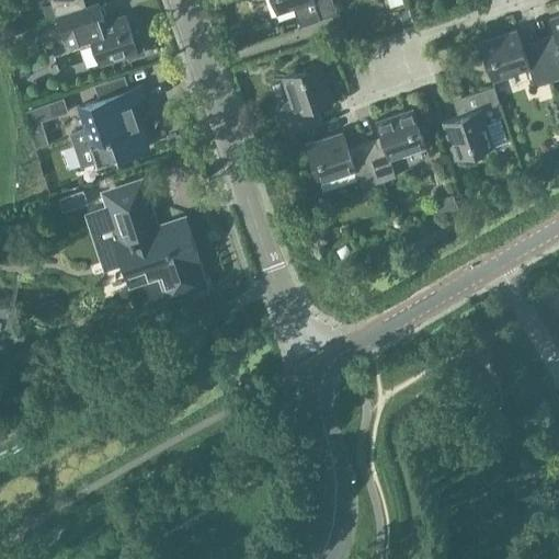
[(54,19),(84,9),(81,0),(52,0),(48,1),(54,19)]
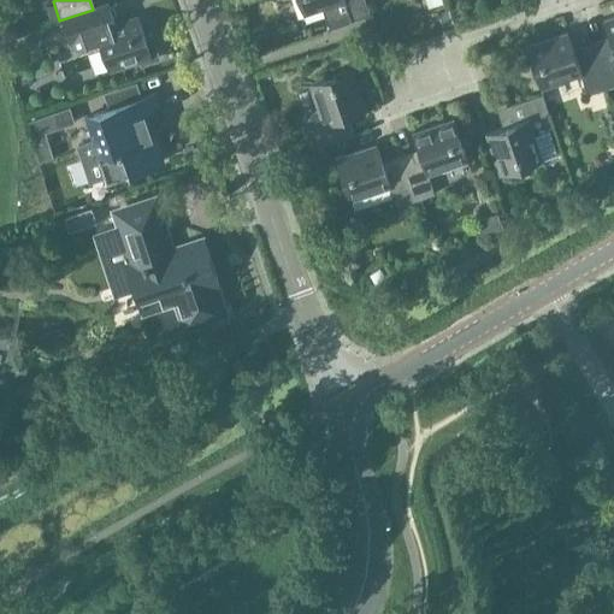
[(295,0),(301,17),(322,11),(328,30),(369,17),(361,0),(295,0)]
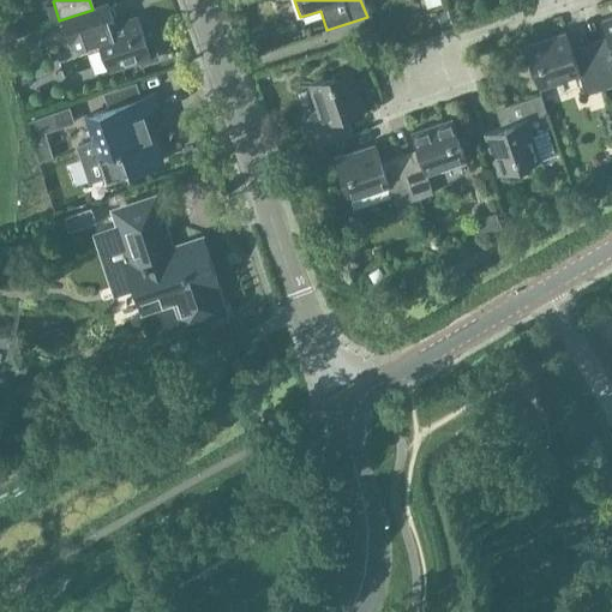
[(468,21),(483,16),(479,1),(465,6),(468,21)]
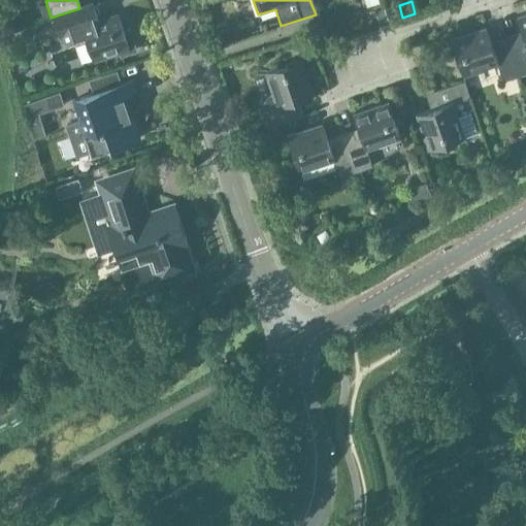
[(79,8),(51,18),(60,46),(78,40),(80,46),(86,44),(92,63),(120,54),(121,58),(134,53),(128,33),(123,35),(117,18),(98,24),(92,6),(79,10),(79,8)]
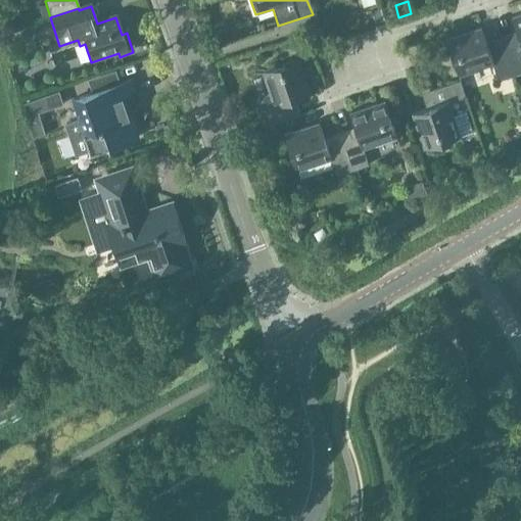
[(380,12),(371,14),(375,25),(383,21),(380,12)]
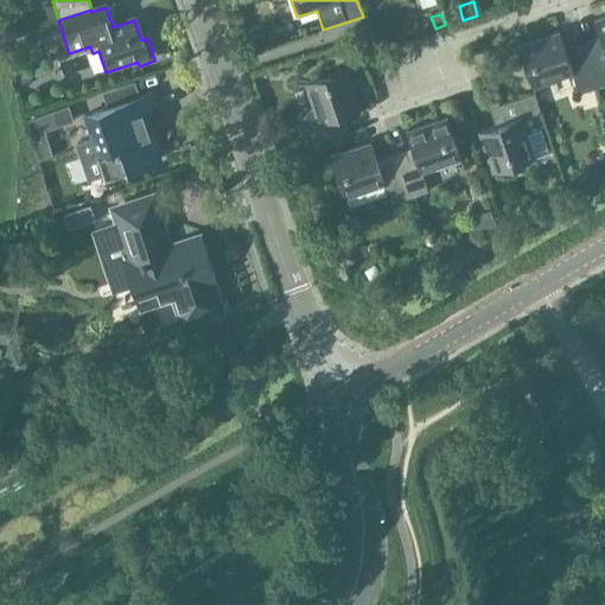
[(584,53),(596,89),(604,86),(604,17),(592,21),(602,48),(584,53)]
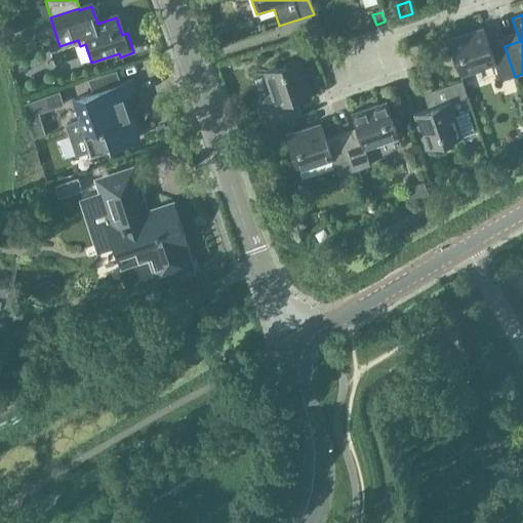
[(224,26),(211,30),(216,44),(228,40),(224,26)]
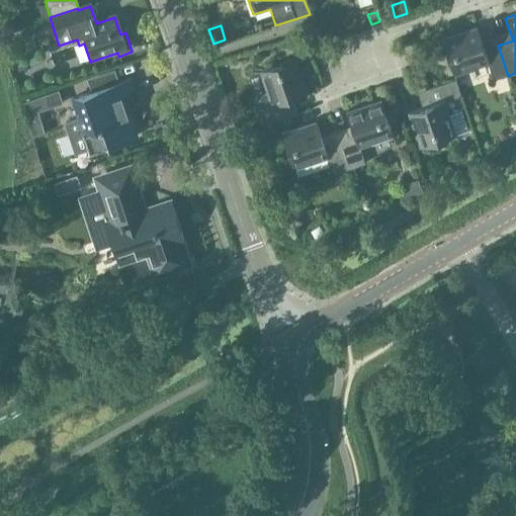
[(508,76),(498,46),(483,51),(476,28),(440,39),(452,76),(487,65),(492,81),(508,76)]
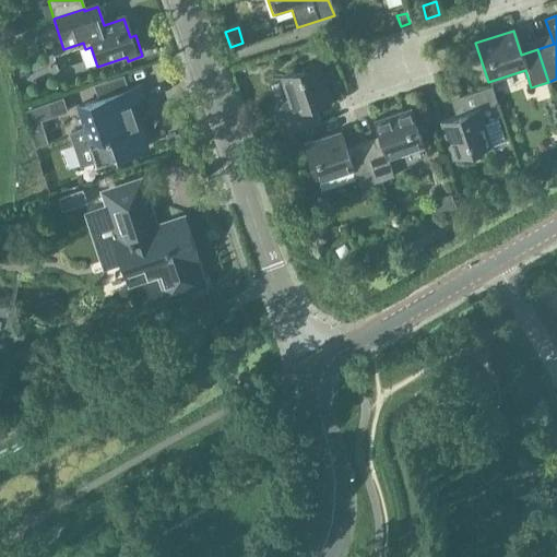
[(283,102),(272,116),(274,120),(280,138),(312,127),(307,110),(331,103),(319,64),(280,78),(287,101),(283,102)]
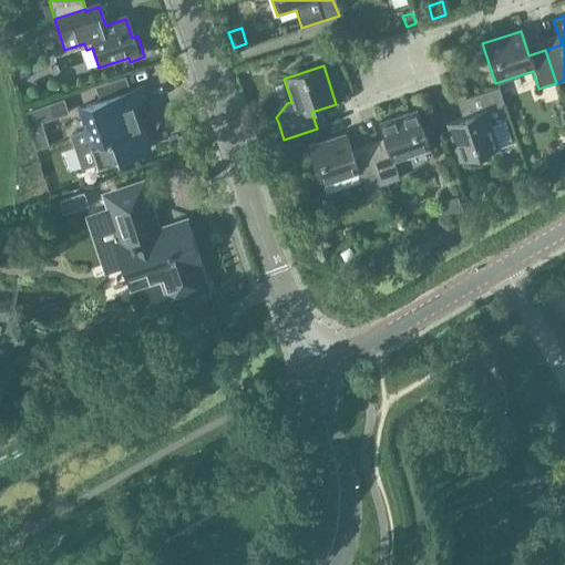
[(142,88),(79,110),(85,132),(71,136),(82,170),(96,164),(98,168),(149,152),(134,108),(147,103),(142,88)]
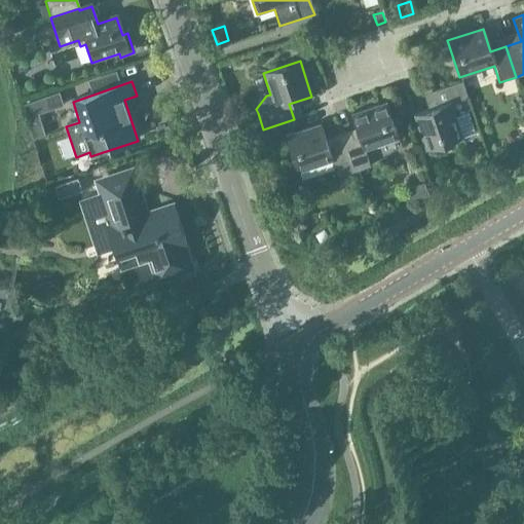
[(427,111),(413,116),(424,151),(461,140),(454,118),(450,105),(466,99),(461,82),(431,92),(436,108),(427,111)]
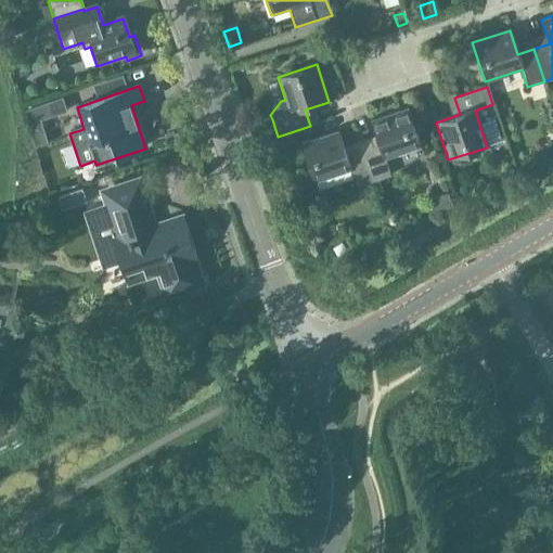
[(41,105),(23,112),(36,146),(47,142),(39,123),(47,119),(41,105)]
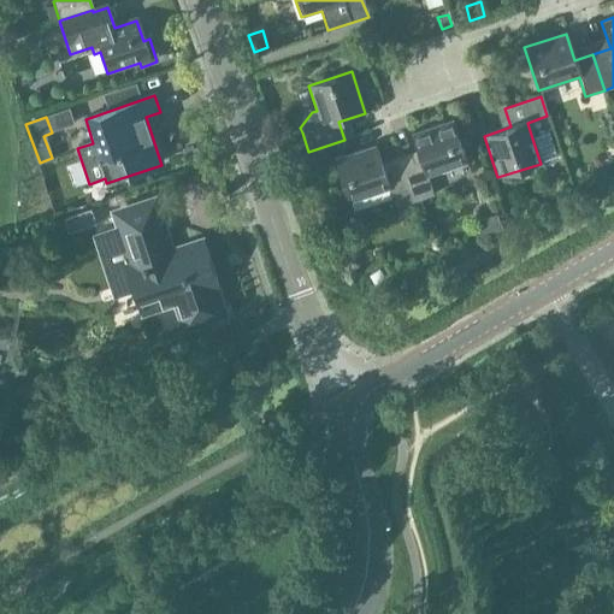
[(401,167),(413,204),(432,196),(426,177),(466,164),(453,119),(411,134),(419,161),(401,167)]
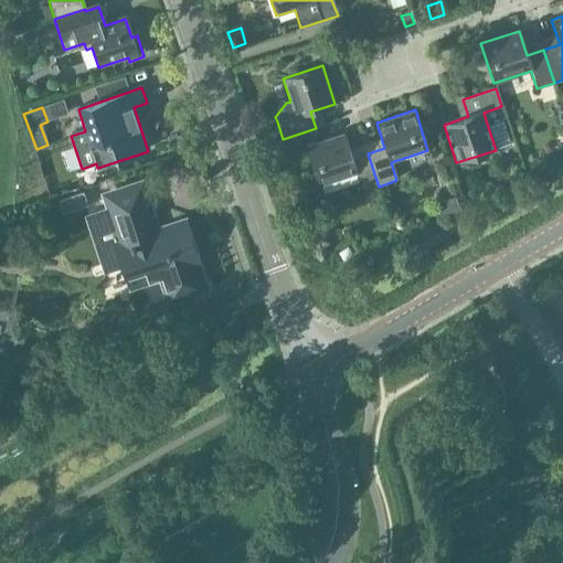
[(379,187),(368,153),(352,158),(343,134),(306,147),(319,186),(356,173),(362,192),(379,187)]
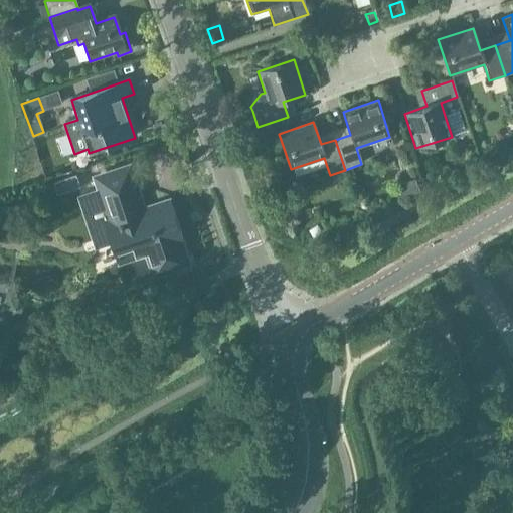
[(127,169),(97,180),(112,222),(105,225),(97,228),(103,246),(112,243),(118,262),(147,251),(155,274),(185,264),(177,240),(182,239),(169,202),(142,212),(127,169)]
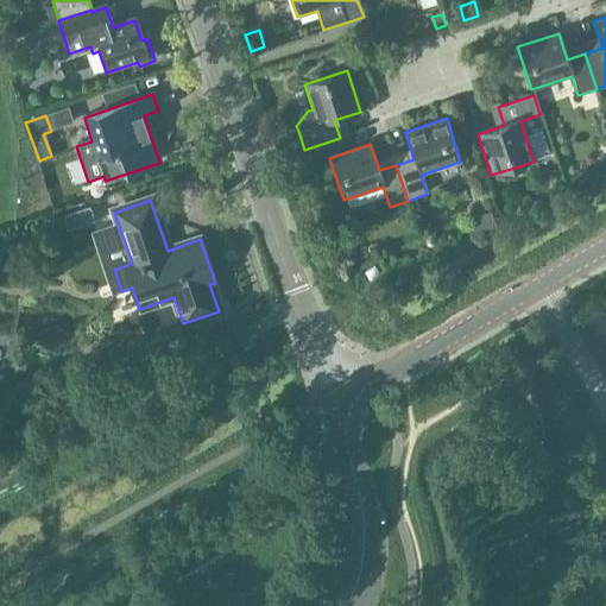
[(468,214),(494,213),(493,201),(468,202),(468,214)]
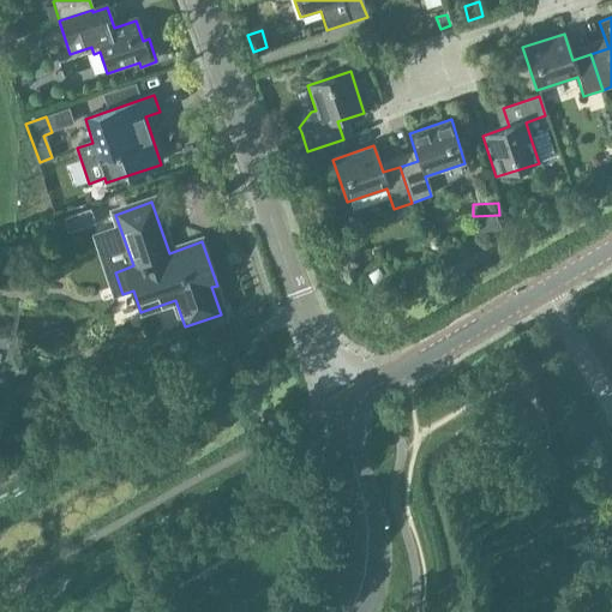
[(89,210),(63,220),(67,233),(94,223),(89,210)]
